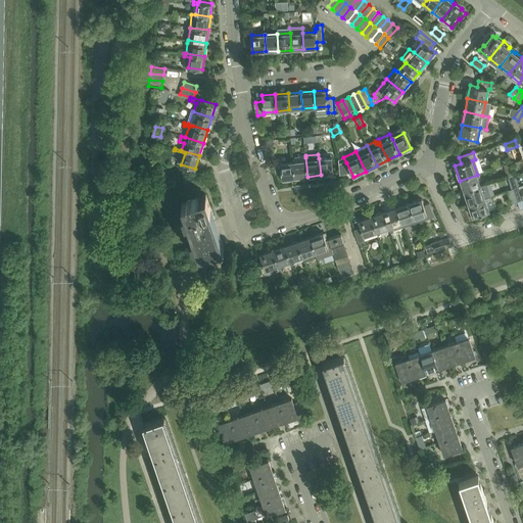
[(307,177),(305,157),(303,155),(294,156),(293,159),(293,161),(295,178),(307,177)]
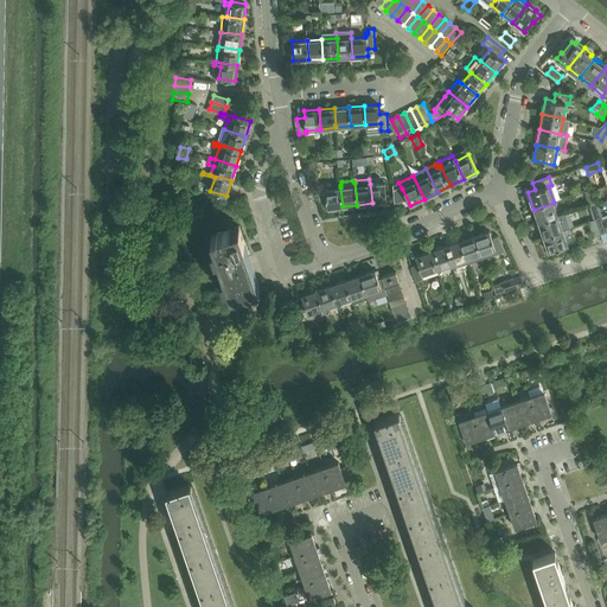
[(385,183),(370,184),(372,203),(387,202),(385,183)]
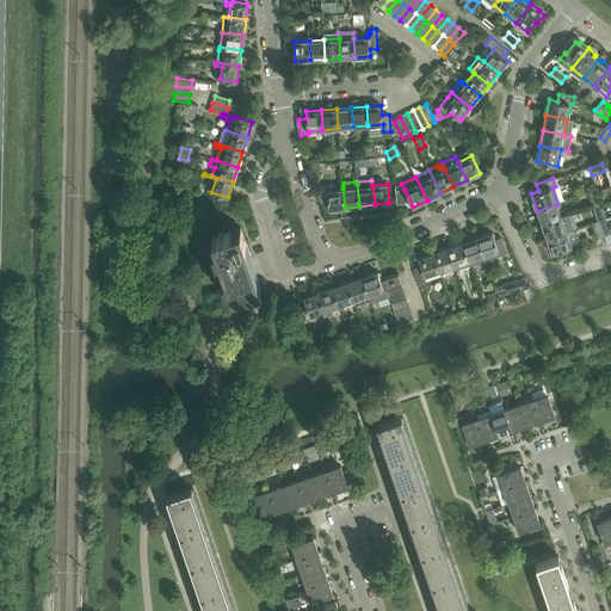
[(329,210),(345,208),(343,189),(327,190),(329,210)]
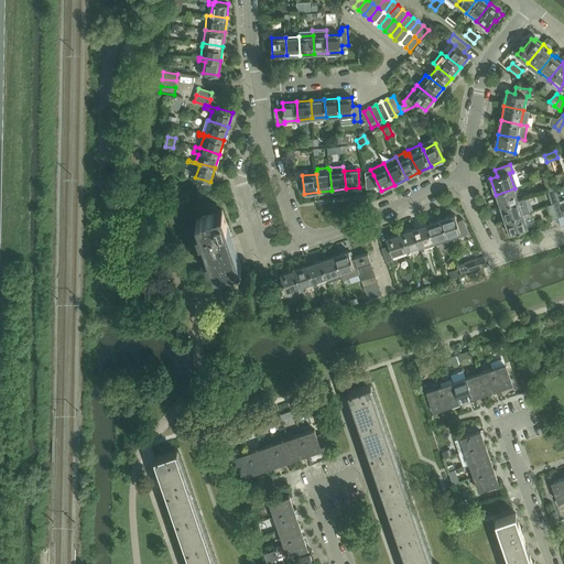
[(514,188),(496,195),(500,208),(519,202),(514,188)]
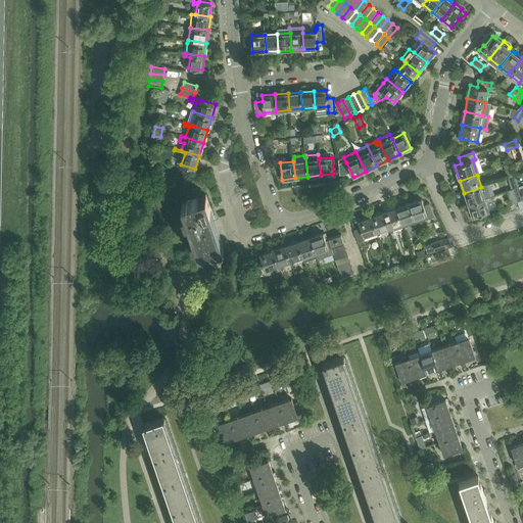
[(481,187),(464,193),(468,204),(485,198),(481,187)]
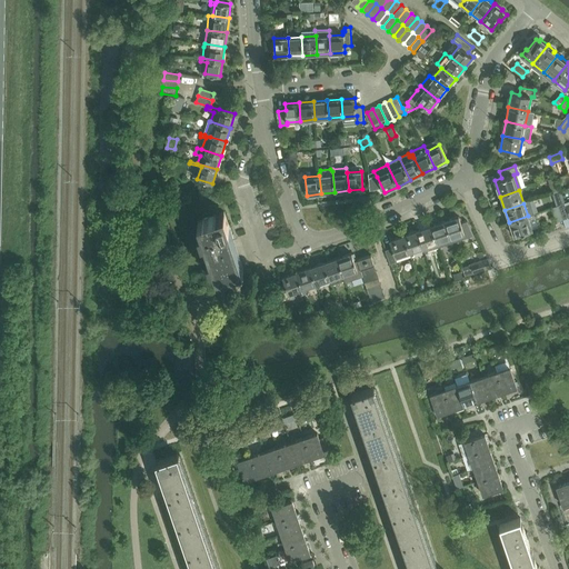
[(568,217),(565,203),(558,206),(562,220),(568,217)]
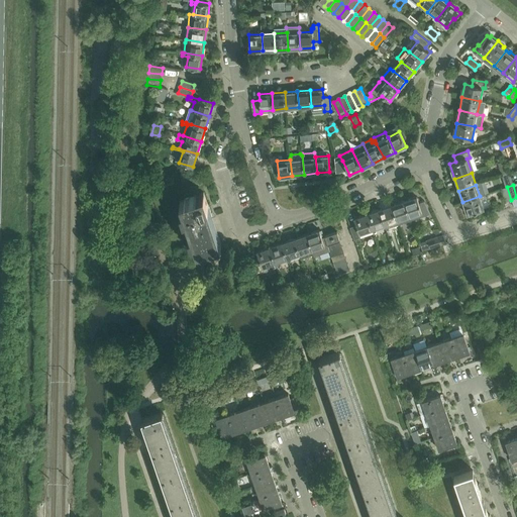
[(506,202),(511,200),(507,187),(501,189),(506,202)]
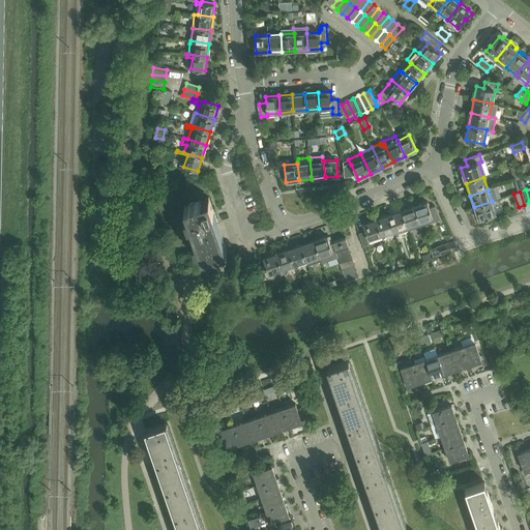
[(184,206),(202,257),(227,248),(209,197),(208,198),(209,200),(202,203),(201,200),(184,206)]
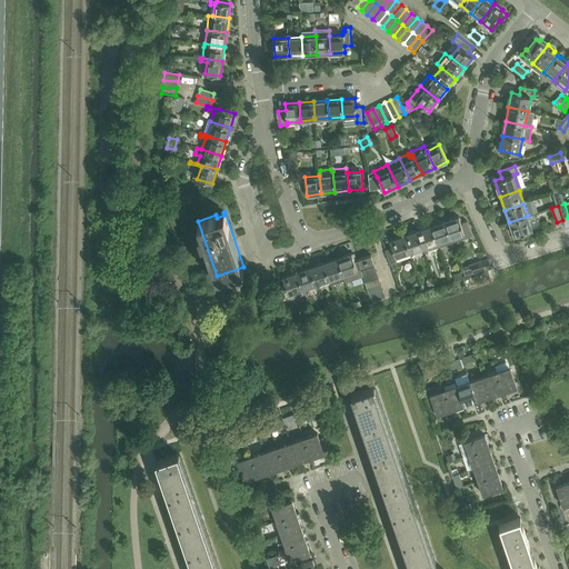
[(528,216),(509,222),(513,237),(532,230),(528,216)]
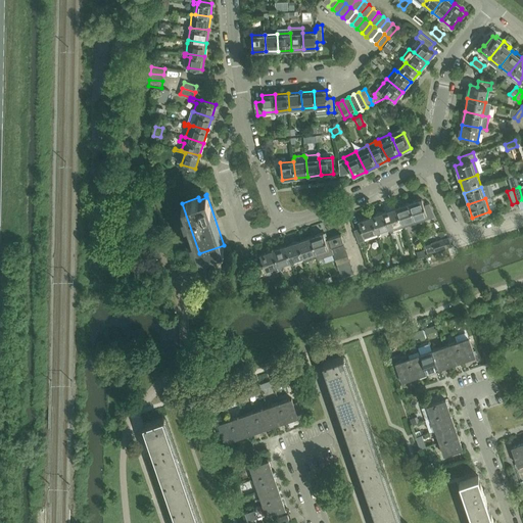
[(424,205),(422,199),(409,203),(414,219),(416,223),(421,221),(419,217),(427,215),(424,205)]
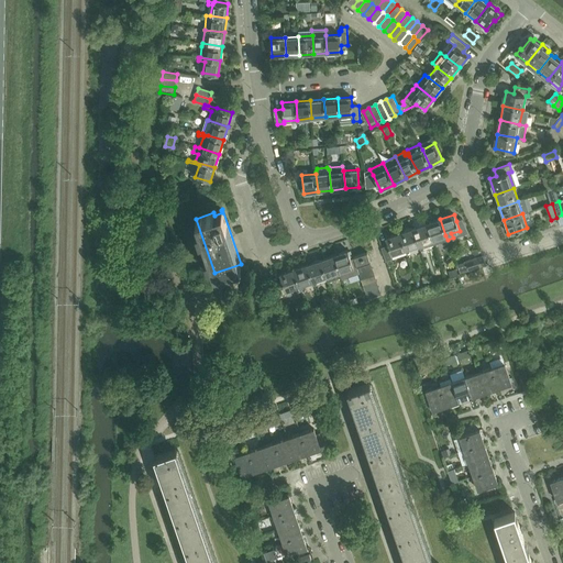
[(445,235),(440,219),(427,223),(432,240),(433,244),(439,243),(438,239),(445,235)]
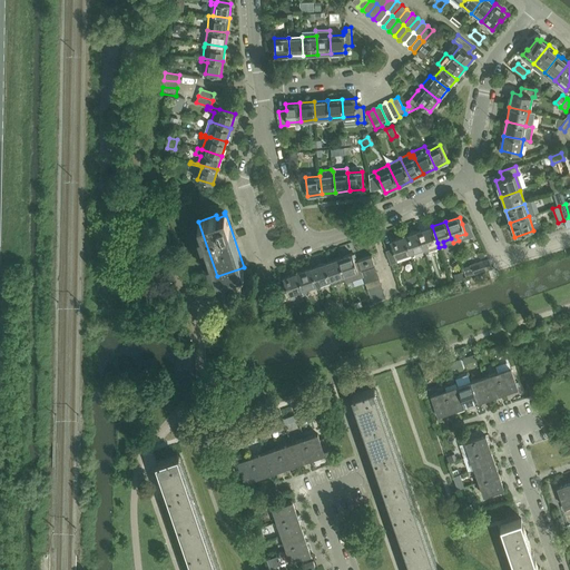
[(457,236),(459,241),(473,236),(468,222),(462,224),(465,234),(457,236)]
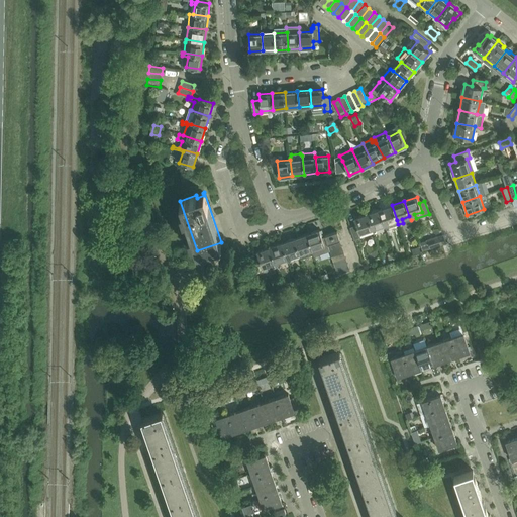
[(380,210),(385,225),(386,228),(389,227),(388,224),(397,220),(392,205),(380,210)]
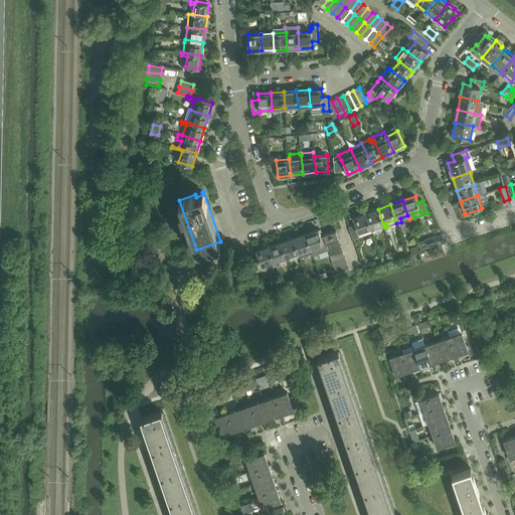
[(378,209),(365,213),(370,228),(372,232),(374,231),(373,227),(383,224),(378,209)]
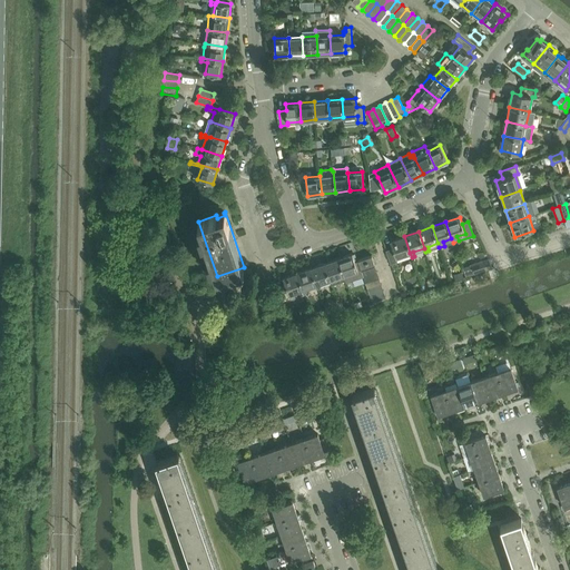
[(391,241),(393,248),(386,251),(391,264),(397,262),(401,261),(400,256),(410,253),(404,236),(391,241)]
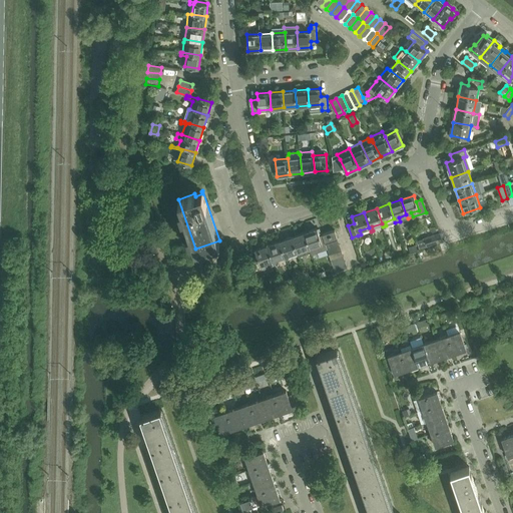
[(318,228),(304,232),(310,247),(311,251),(314,250),(313,246),(325,242),(322,234),(320,235),(318,228)]
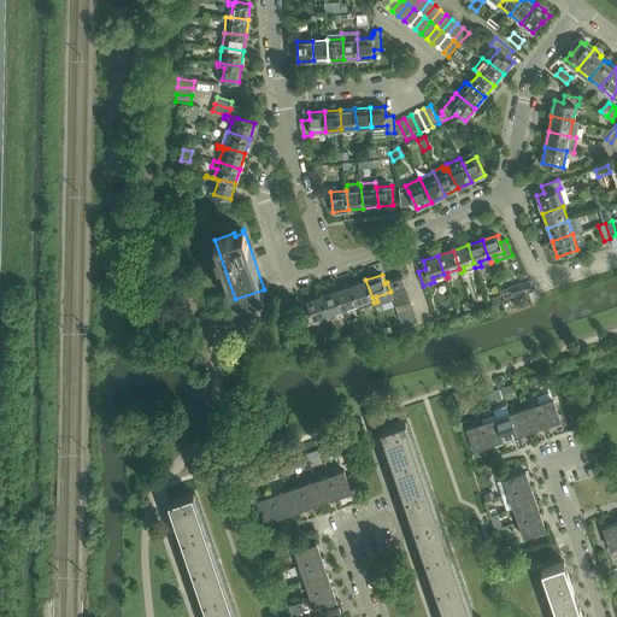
[(387,282),(391,292),(406,287),(403,276),(387,282)]
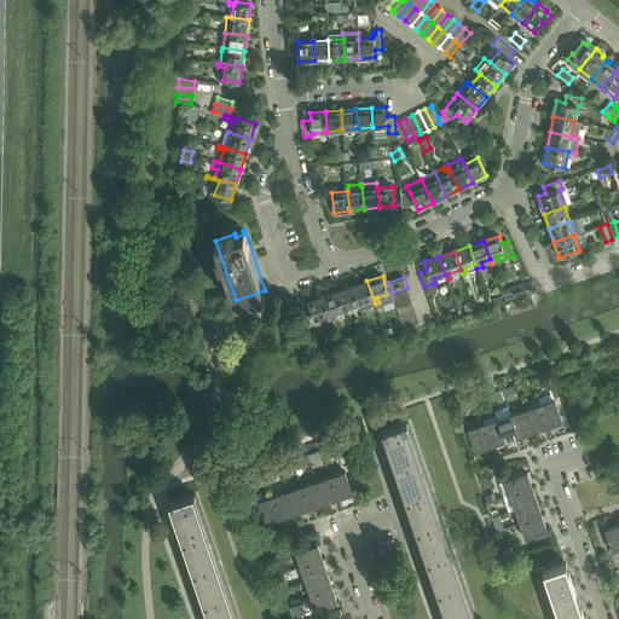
[(366,281),(352,287),(358,305),(360,308),(364,307),(362,302),(374,299),(366,281)]
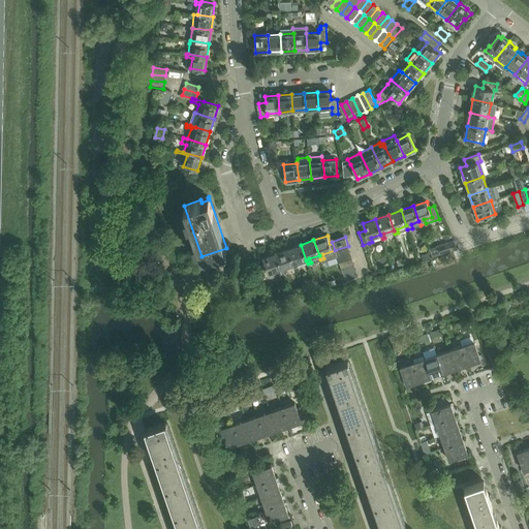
[(436,256),(455,250),(452,241),(433,247),(436,256)]
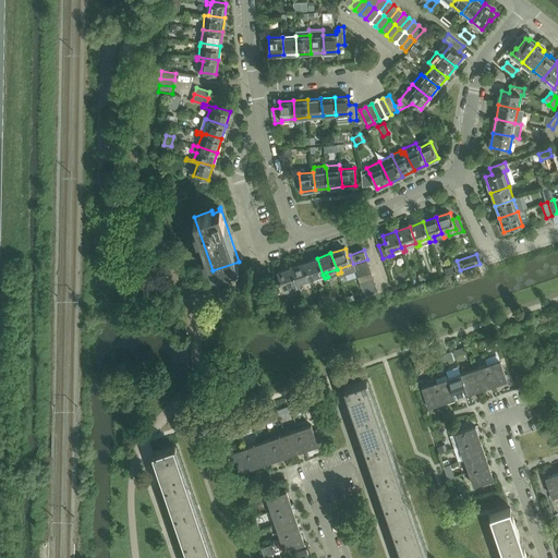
[(304,263),(310,279),(311,283),(314,282),(313,278),(323,275),(317,258),(304,263)]
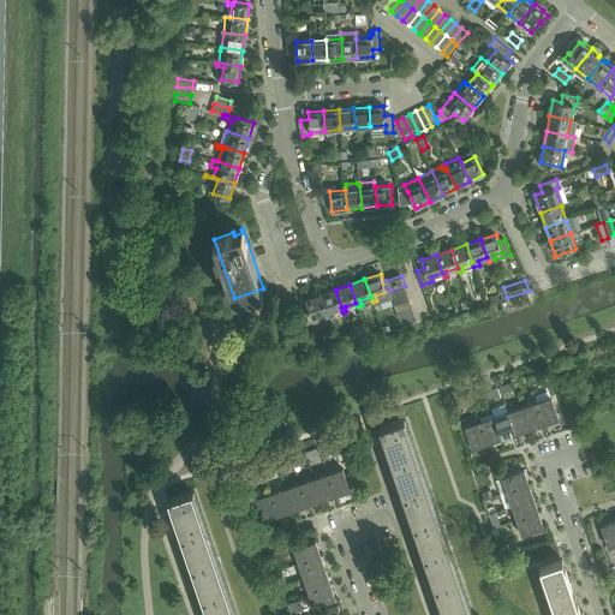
[(405,286),(389,291),(392,298),(407,293),(405,286)]
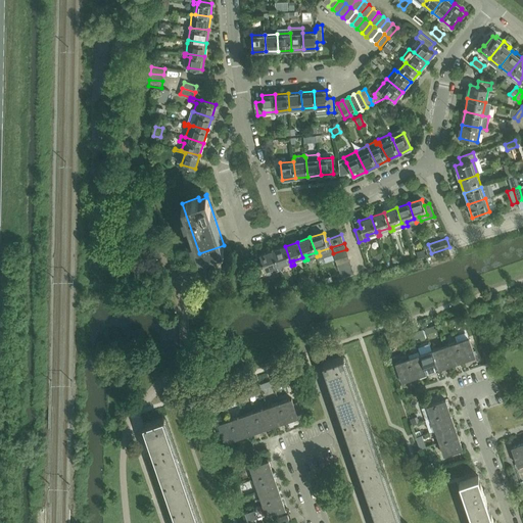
[(285,246),(273,250),(278,266),(279,270),(282,269),(281,265),(290,262),(285,246)]
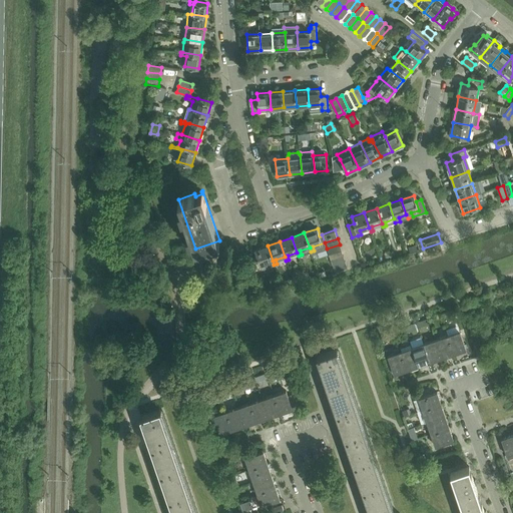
[(340,244),(327,248),(329,254),(342,250),(340,244)]
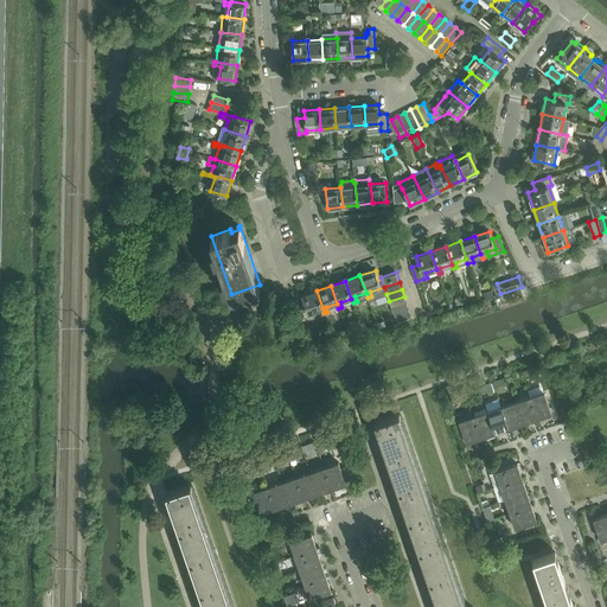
[(305,304),(298,306),(302,320),(313,317),(311,312),(323,308),(317,291),(301,295),(305,304)]
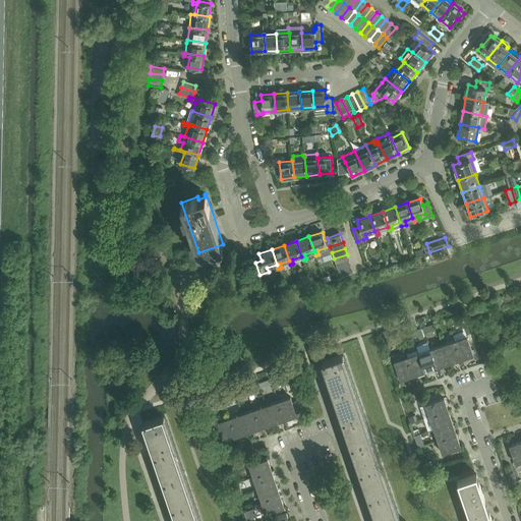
[(347,254),(334,258),(336,265),(349,261),(347,254)]
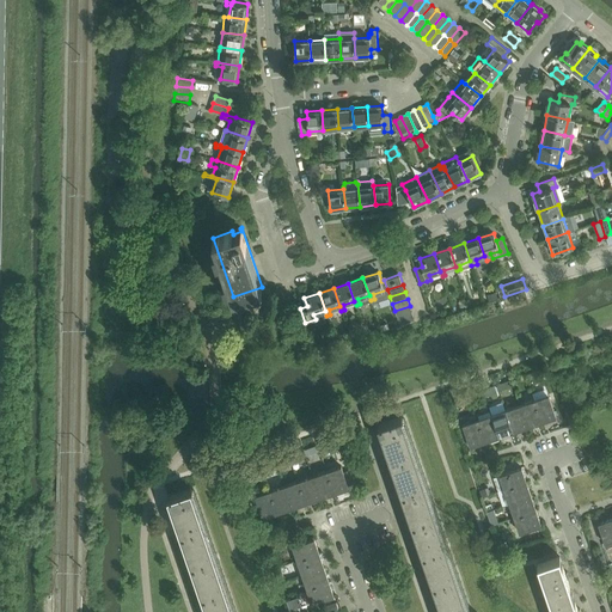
[(410,306),(395,311),(397,318),(412,312),(410,306)]
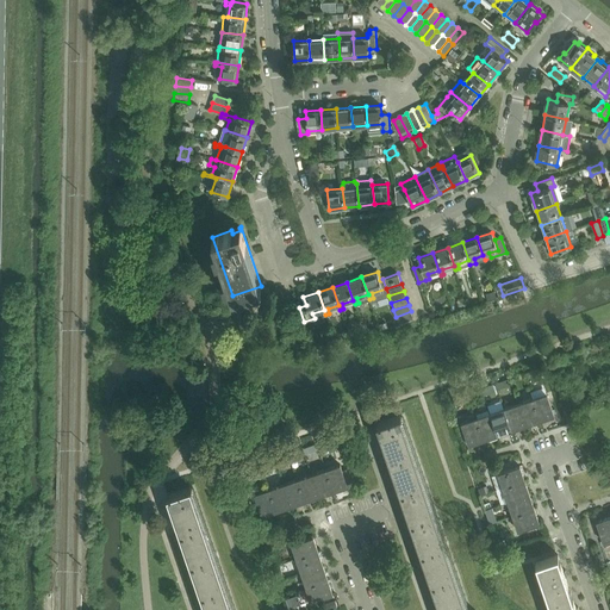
[(297,324),(304,322),(299,307),(292,310),(297,324)]
